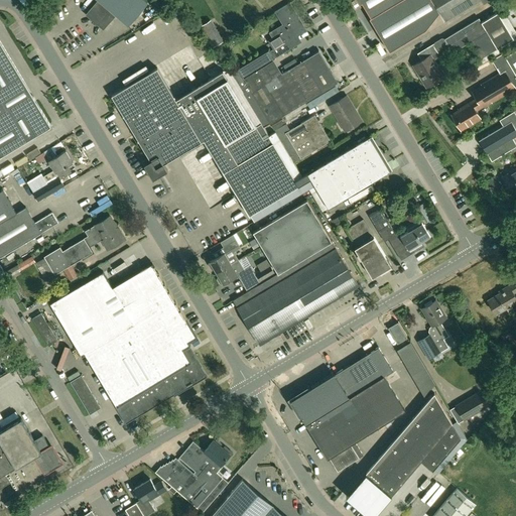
[(128,25),(148,3),(144,0),(99,0),(100,0),(87,14),(104,29),(116,15),(128,25)]
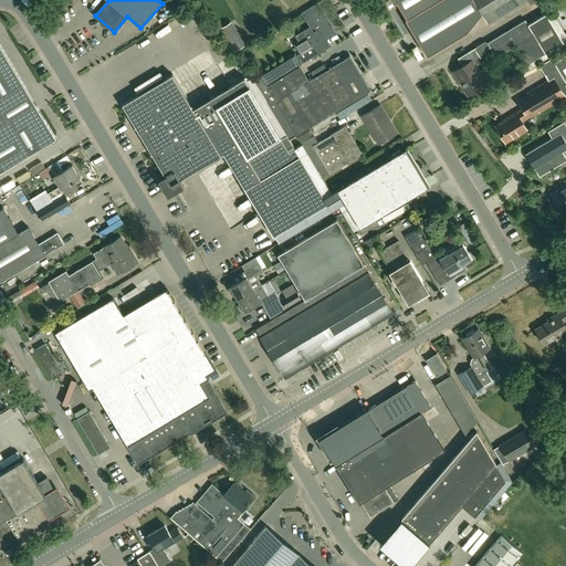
[(390,0),(394,3),(395,2),(406,19),(427,55),(467,32),(482,14),(488,23),(525,0),(390,0)]
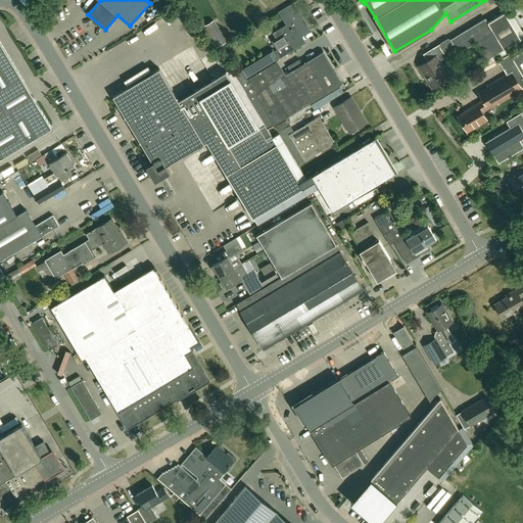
[(277,49),(273,52),(277,59),(281,57),(305,42),(302,36),(310,32),(303,21),(305,20),(294,2),(280,11),(288,25),(280,30),(279,28),(272,32),(276,38),(272,41),(277,49)]
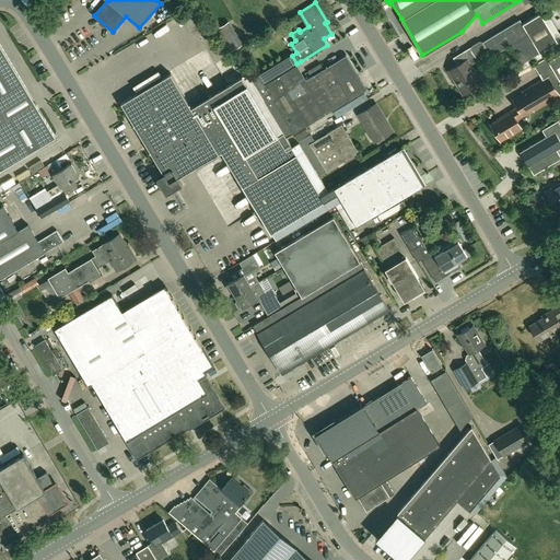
[(470,50),(474,56),(467,60),(470,65),(489,54),(491,57),(510,46),(521,65),(523,68),(559,46),(559,36),(546,12),(540,15),(540,14),(522,24),(520,20),(482,42),(479,42),(471,46),(470,50)]
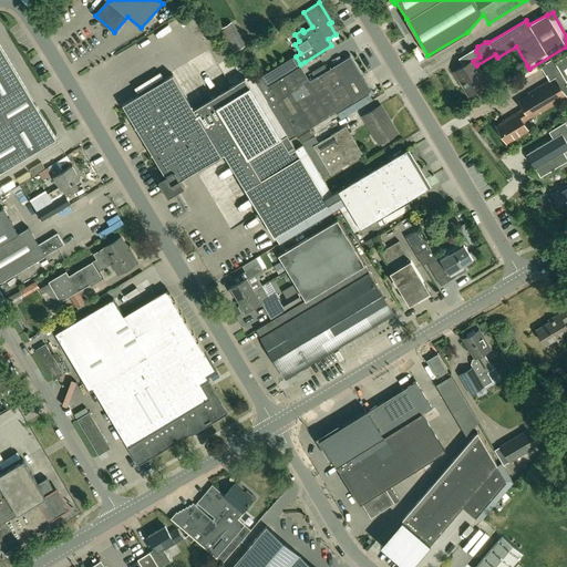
[(232,21),(217,30),(225,41),(227,39),(235,51),(246,44),(232,21)]
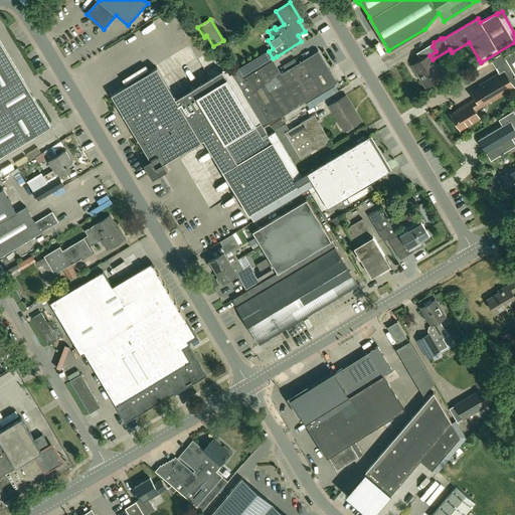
[(0,156),(51,126),(0,39),(0,156)]
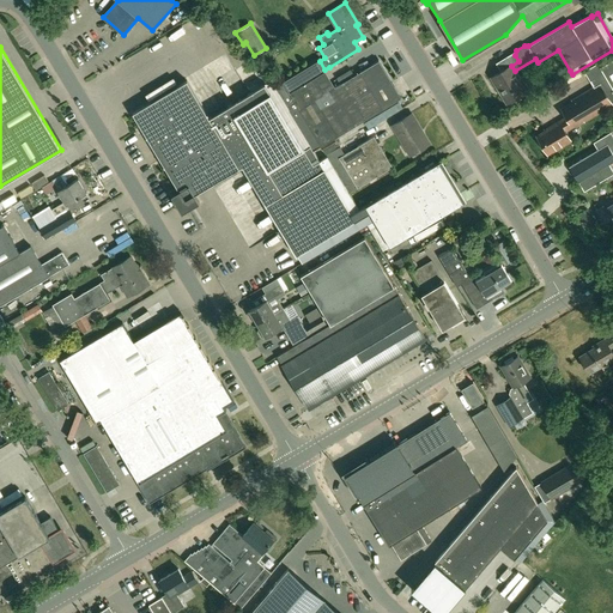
[(596,64),(607,82),(612,90),(612,58),(600,66),(598,62),(596,64)]
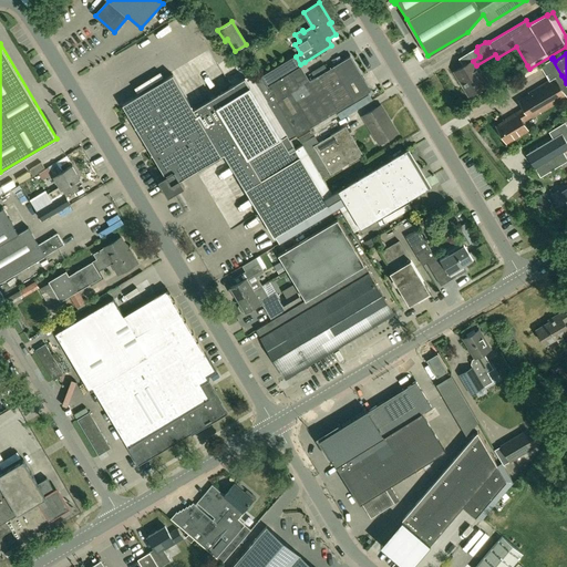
[(261,75),(254,80),(289,140),(297,135),(372,91),(351,55),(300,86),(291,72),(301,66),(300,64),(296,57),(295,55),(261,75)]
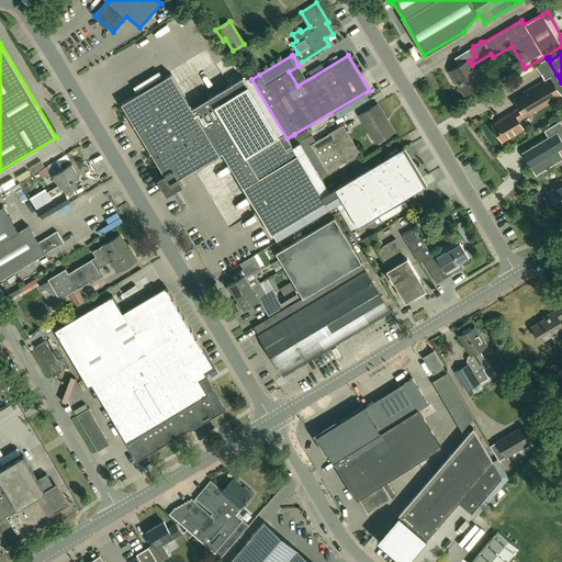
[(472,65),(469,60),(469,59),(450,70),(458,82),(459,82),(467,94),(484,83),(483,82),(486,80),(487,76),(485,70),(480,69),(475,71),(472,65)]
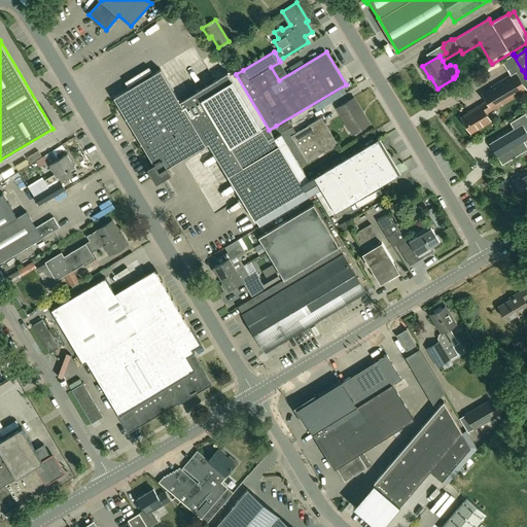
[(207,144),(206,143),(180,101),(162,69),(115,97),(155,164),(148,168),(157,183),(172,174),(169,167),(207,144)]
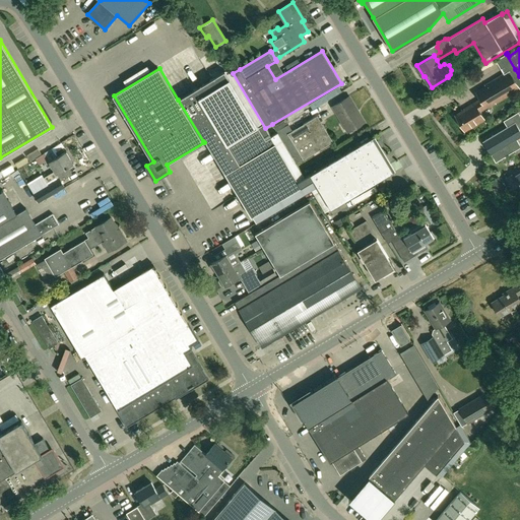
[(495,103),(519,87),(519,76),(515,69),(510,72),(509,71),(485,85),(485,86),(476,92),(480,100),(468,107),(468,108),(455,116),(464,132),(483,120),(479,112),(495,103)]
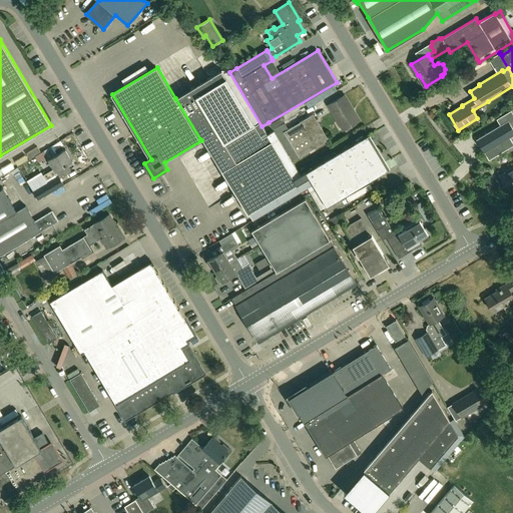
[(253,143),(262,138),(221,70),(175,98),(200,139),(201,140),(203,139),(222,170),(258,150),(253,143)]
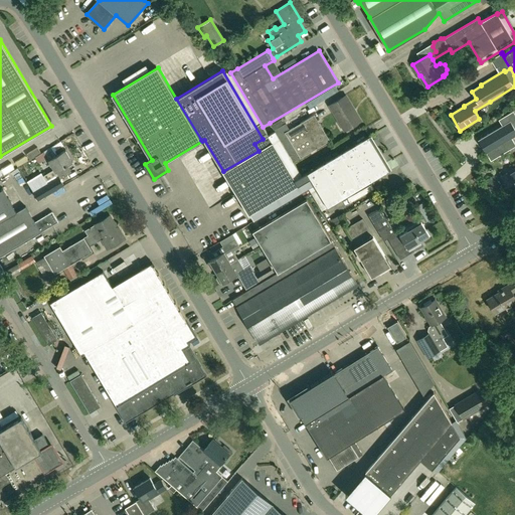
[(361,121),(346,96),(330,106),(345,131),(361,121)]
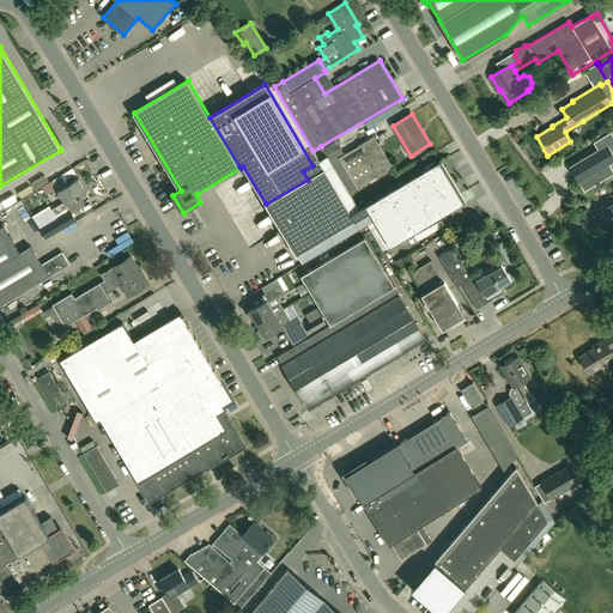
[(612,162),(612,135),(611,132),(593,143),(598,150),(569,167),(576,180),(578,183),(580,182),(584,192),(612,173),(612,170),(610,164),(612,162)]
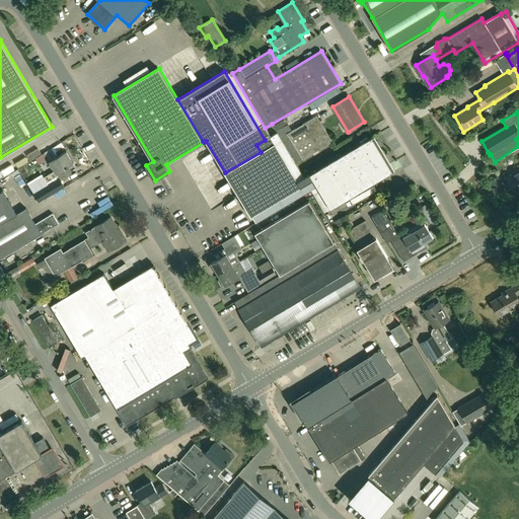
[(303,124),(292,131),(288,124),(277,131),(277,132),(295,163),(302,159),(318,150),(332,142),(317,116),(303,124)]
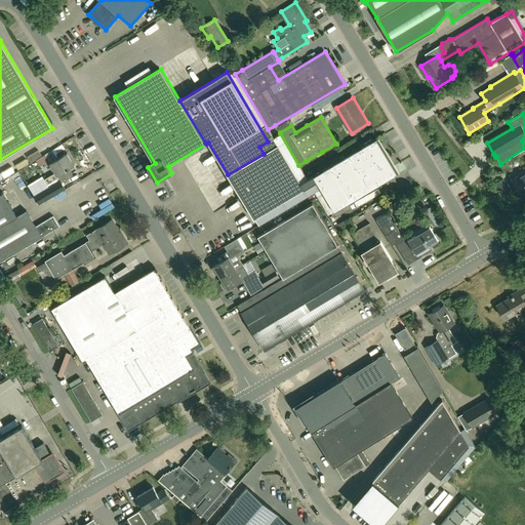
[(274,138),(268,142),(259,147),(264,154),(228,174),(254,218),(283,201),(286,207),(315,191),(320,188),(313,175),(308,179),(298,165),(280,133),(273,137),(274,138)]
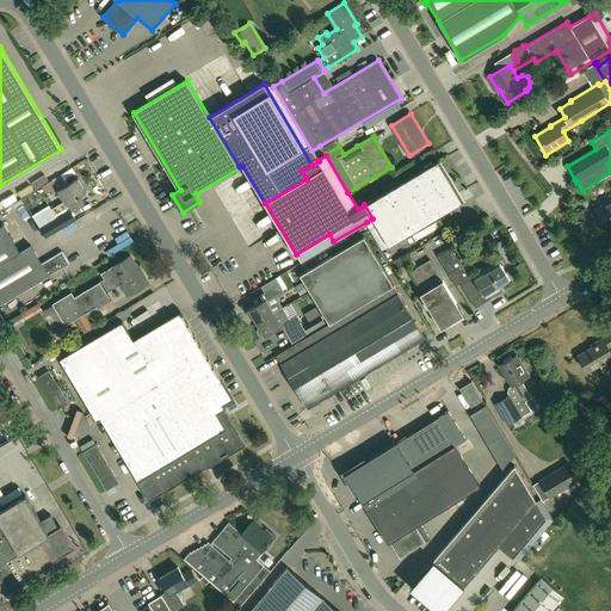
[(462,201),(438,160),(364,204),(372,218),(389,245),(462,201)]
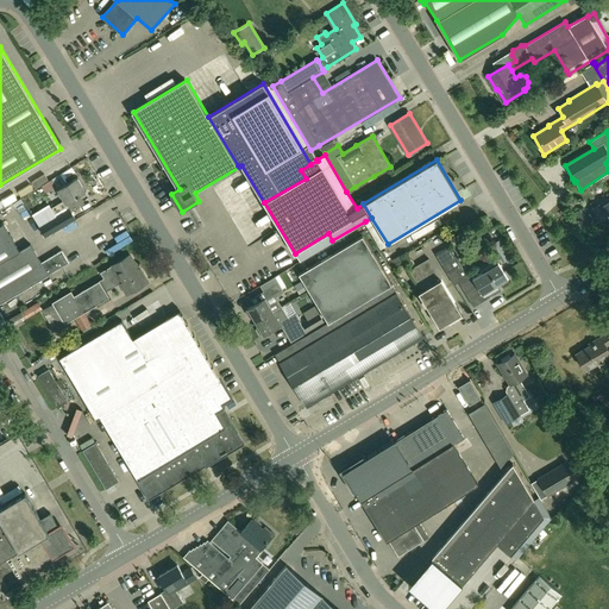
[(50,209),(55,217),(52,218),(46,208),(35,215),(42,227),(41,228),(45,237),(75,220),(70,212),(83,205),(79,196),(86,192),(77,179),(58,190),(64,201),(50,209)]
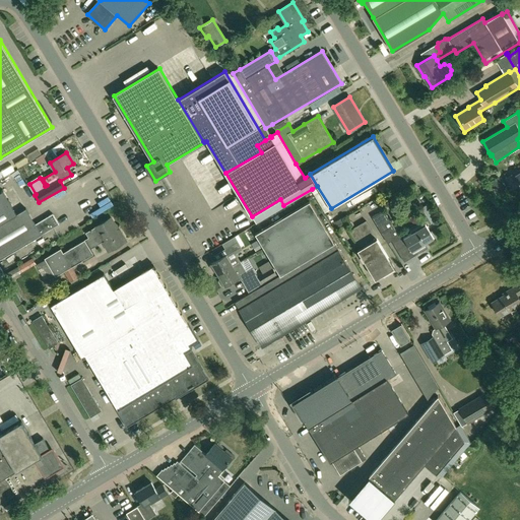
[(519,171),(507,179),(516,194),(519,192),(519,171)]
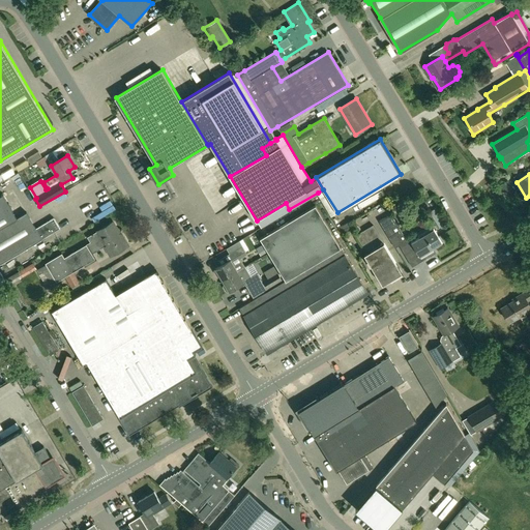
[(0,202),(0,225),(17,215),(6,199),(0,202)]
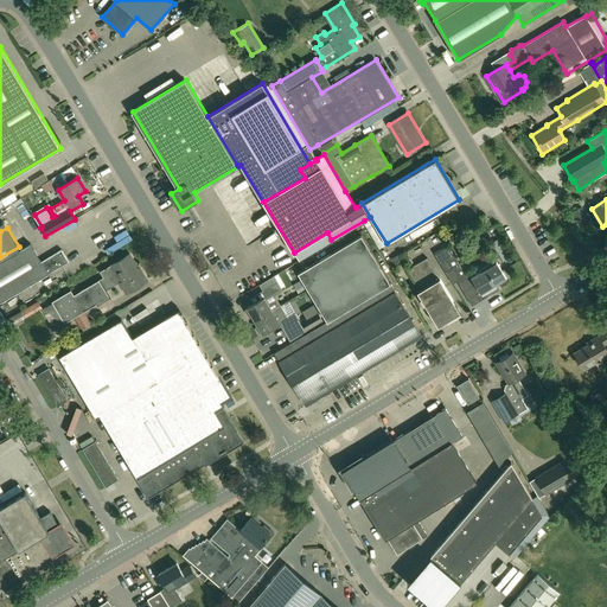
[(359,302),(371,295),(390,283),(362,235),(330,254),(359,302)]
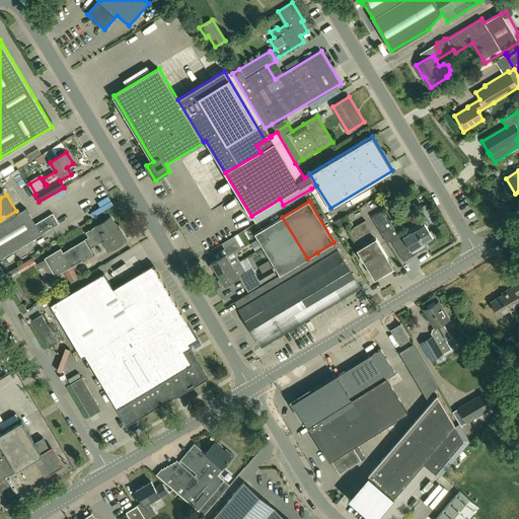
[(428,203),(421,208),(430,223),(438,219),(428,203)]
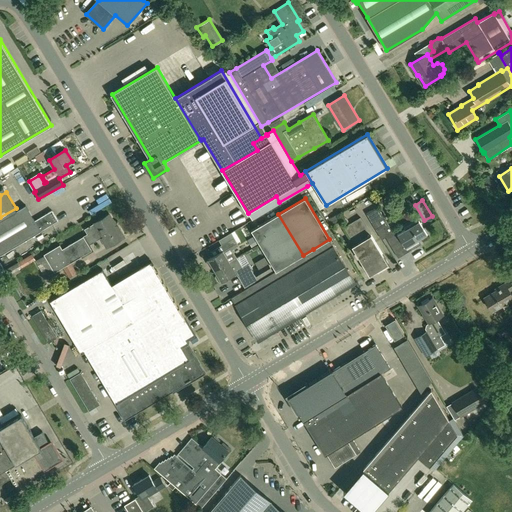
[(27,202),(0,218),(0,252),(58,219),(52,209),(35,218),(27,202)]
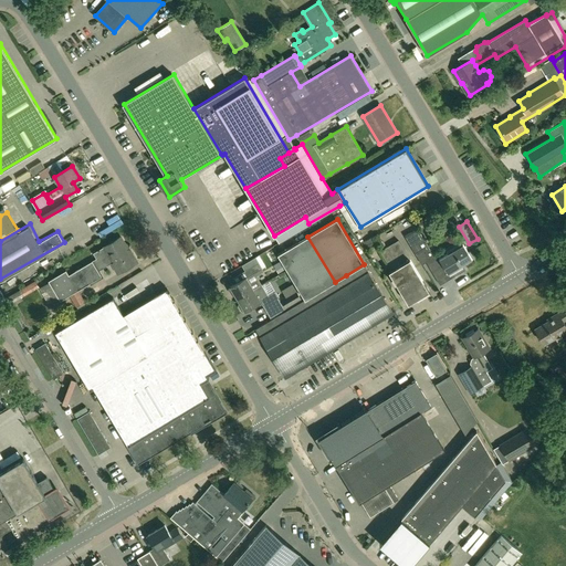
[(430,260),(432,263),(436,261),(433,258),(435,258),(418,229),(405,237),(422,264),(430,260)]
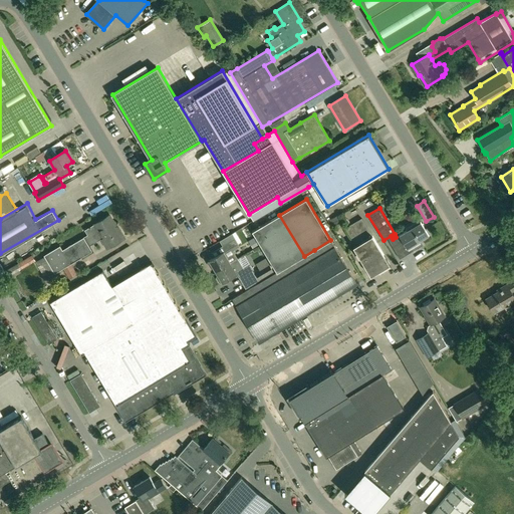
[(277,272),(281,269),(298,260),(304,256),(279,215),(252,231),(277,272)]
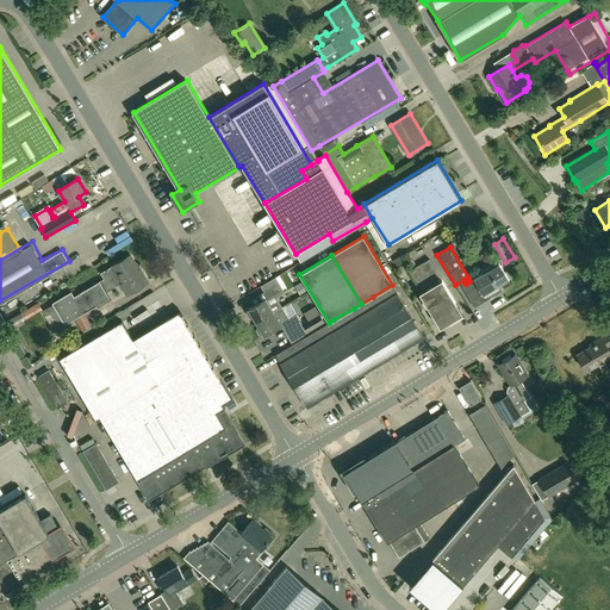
[(58,299),(53,303),(53,304),(43,310),(53,327),(57,324),(58,327),(64,323),(66,324),(75,318),(82,330),(92,324),(85,312),(109,298),(104,291),(120,281),(128,294),(147,282),(130,256),(112,267),(100,274),(104,280),(99,282),(74,297),(72,292),(58,299)]
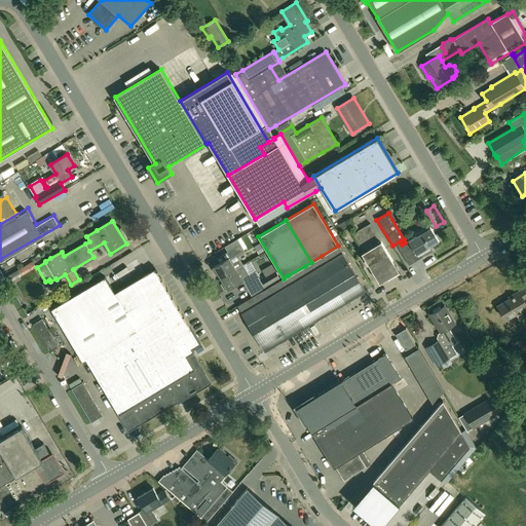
[(409,240),(405,242),(402,245),(399,247),(409,265),(422,257),(419,253),(430,246),(439,241),(435,234),(430,227),(408,240),(409,240)]
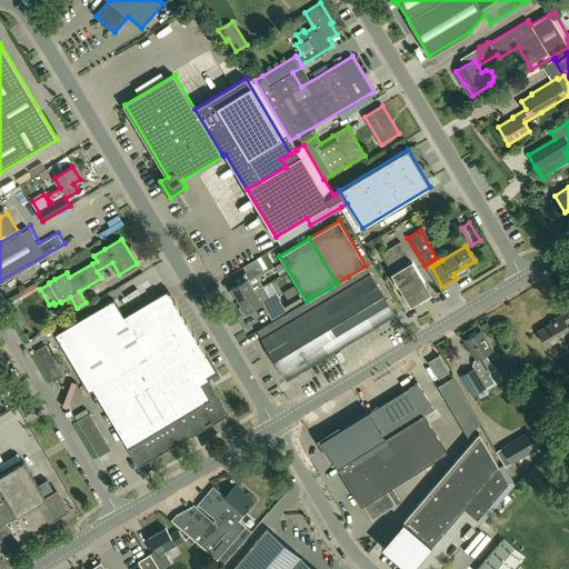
[(385,251),(381,253),(392,272),(391,273),(410,306),(431,292),(407,251),(390,261),(385,251)]
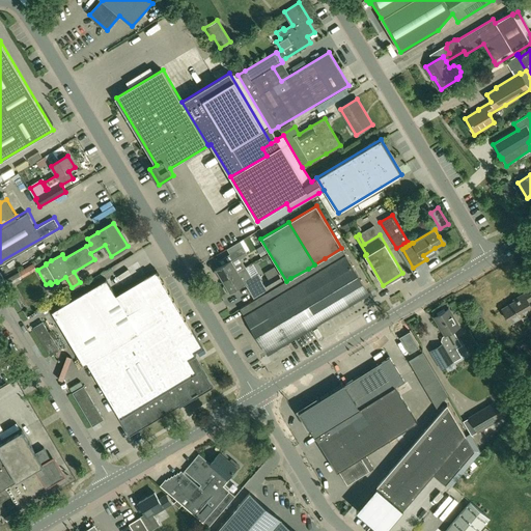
[(227,249),(233,259),(246,252),(240,242),(227,249)]
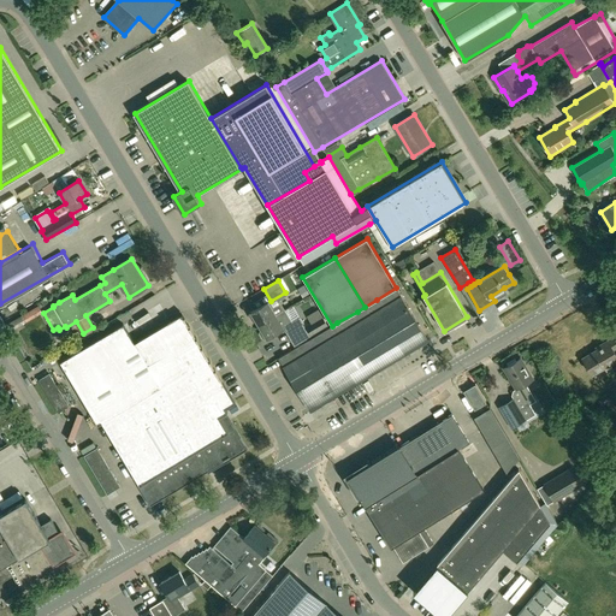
[(396,288),(377,300),(408,353),(428,341),(396,288)]
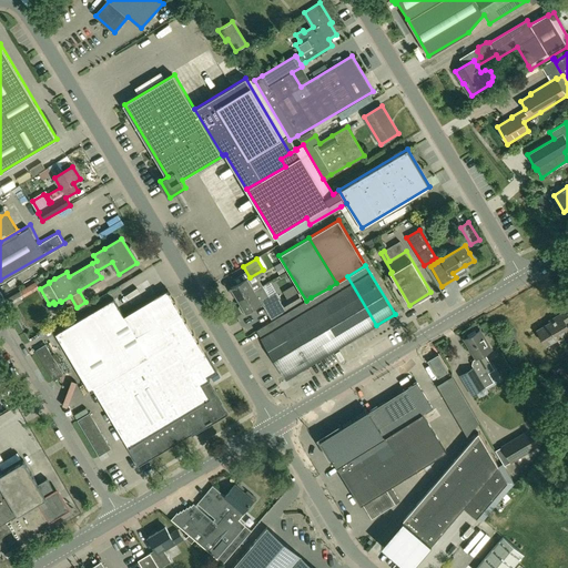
[(330,287),(358,336),(376,325),(347,276),(336,283),(330,287)]
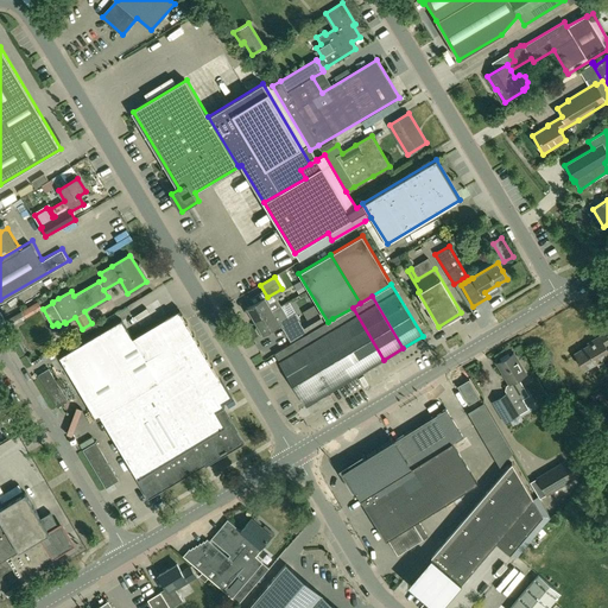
[(253,316),(255,321),(282,306),(282,305),(279,306),(276,302),(270,305),(265,298),(247,309),(246,311),(249,317),(252,317),(253,316)]
